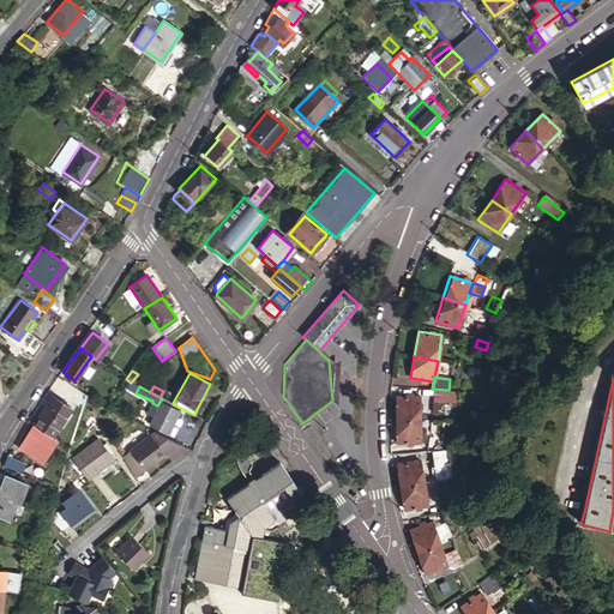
[(162,398),(173,404),(174,401),(162,393),(160,397),(162,398)]
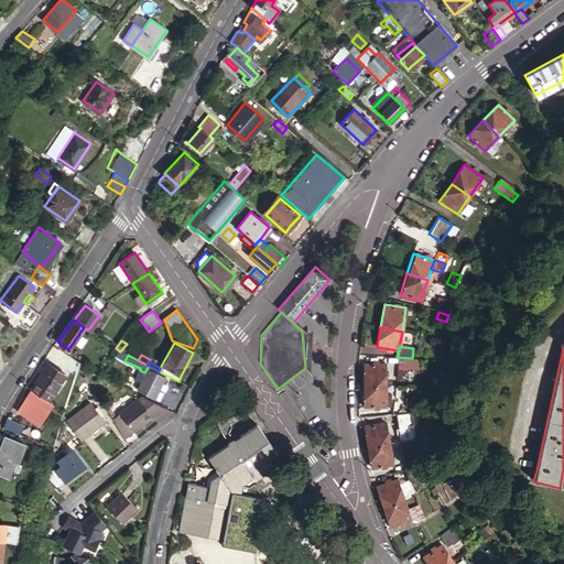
[(41,384),(34,394),(46,401),(63,375),(46,362),(34,381),(41,384)]
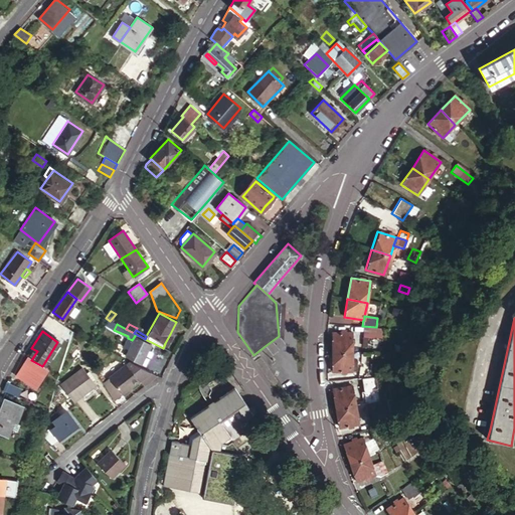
[(333,332),(332,353),(353,353),(353,333),(333,332)]
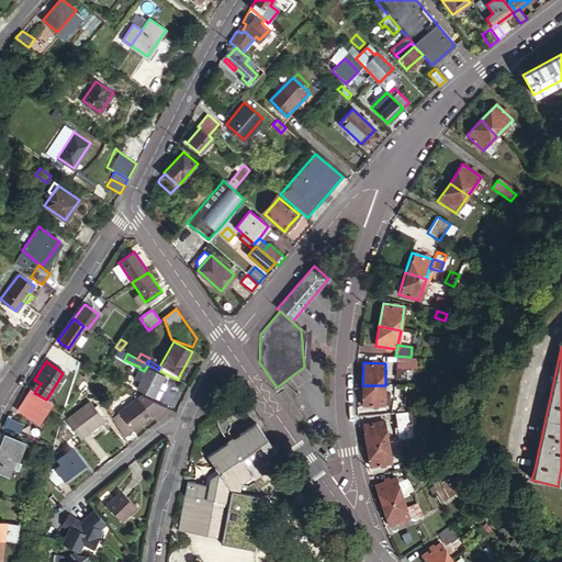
[(164,377),(146,368),(144,371),(135,389),(153,397),(164,377)]
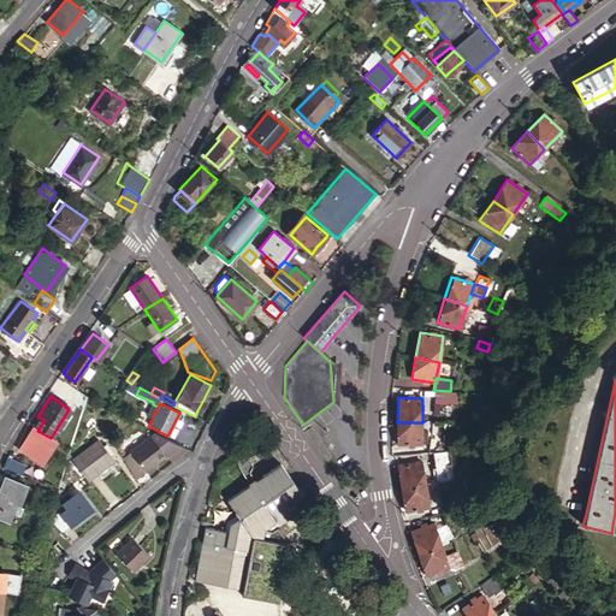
[(37,416),(31,427),(37,431),(45,420),(37,416)]
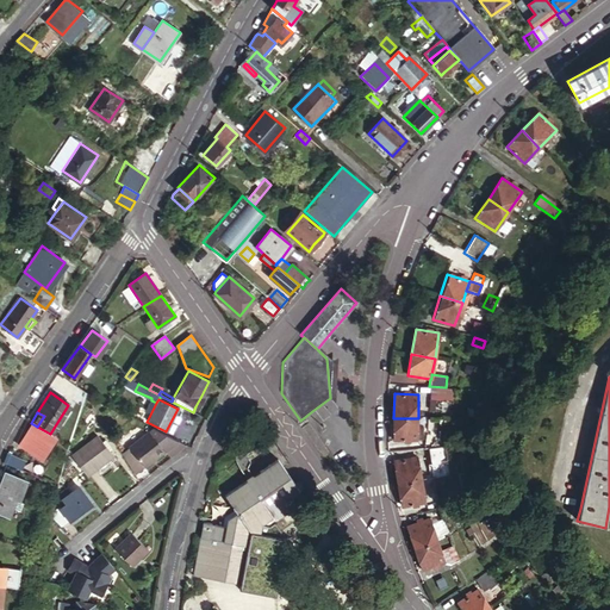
[(418,418),(393,418),(393,442),(418,442),(418,418)]
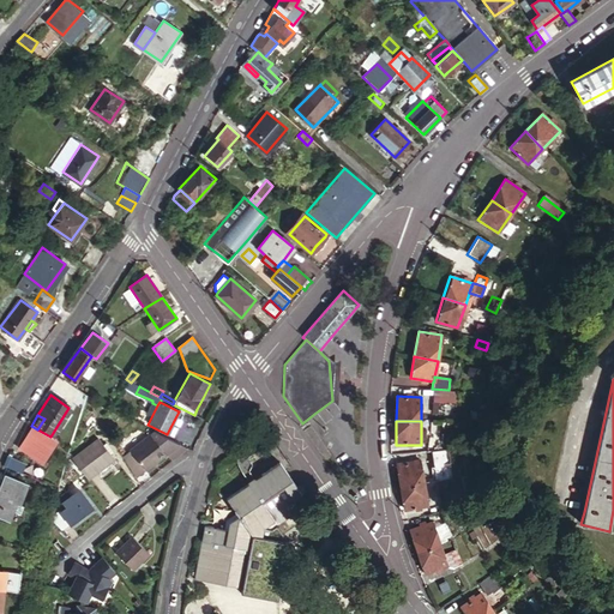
[(37,429),(31,426),(17,447),(41,462),(55,440),(50,437),(37,429)]
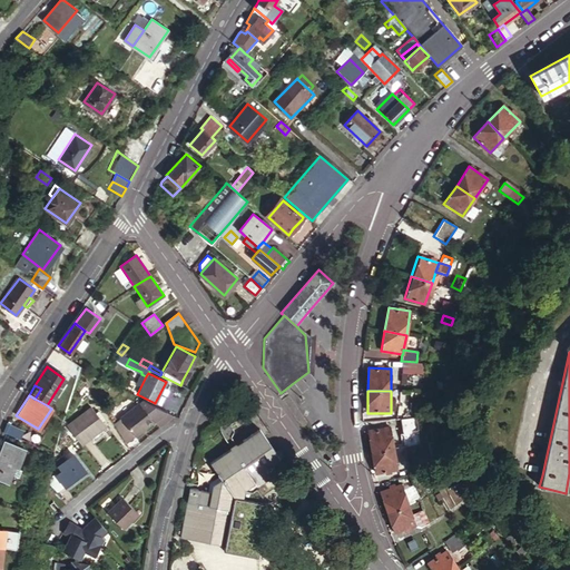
[(143,399),(119,418),(134,436),(155,420),(166,411),(143,399)]
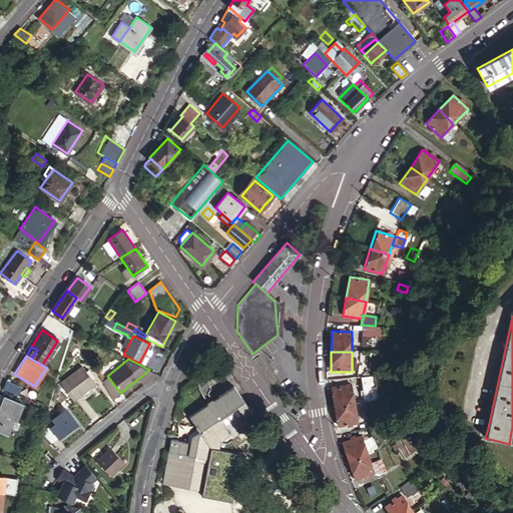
[(60,385),(60,386),(73,402),(95,384),(82,367),(60,385)]
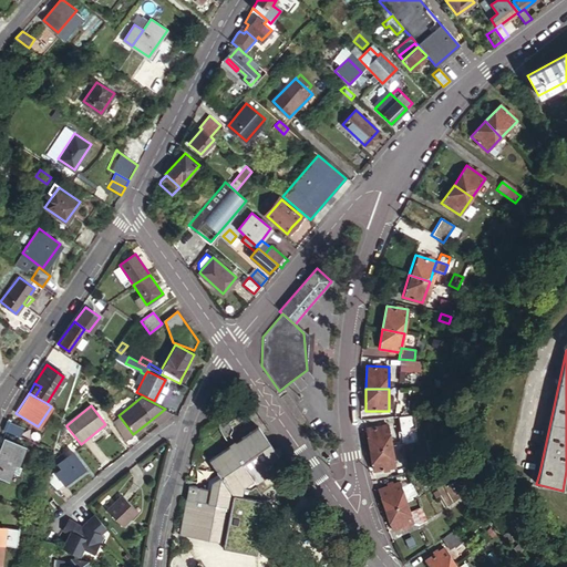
[(173,413),(165,409),(154,418),(158,424),(162,422),(171,414),(173,413)]
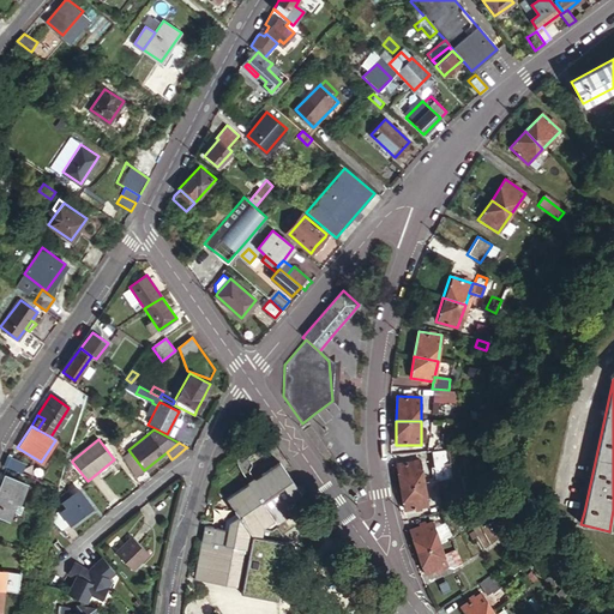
[(144,470),(128,450),(121,455),(134,477),(144,470)]
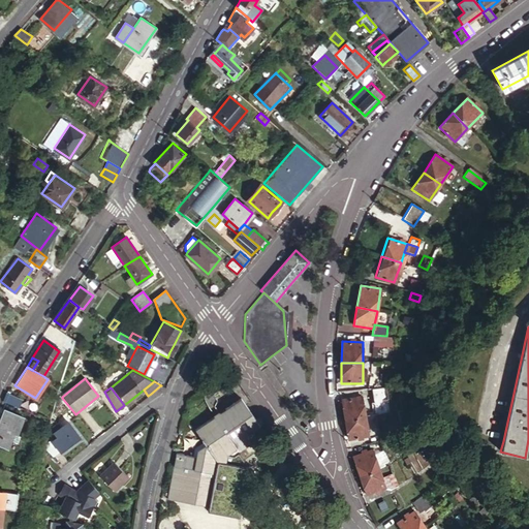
[(341,400),(344,421),(364,416),(361,397),(341,400)]
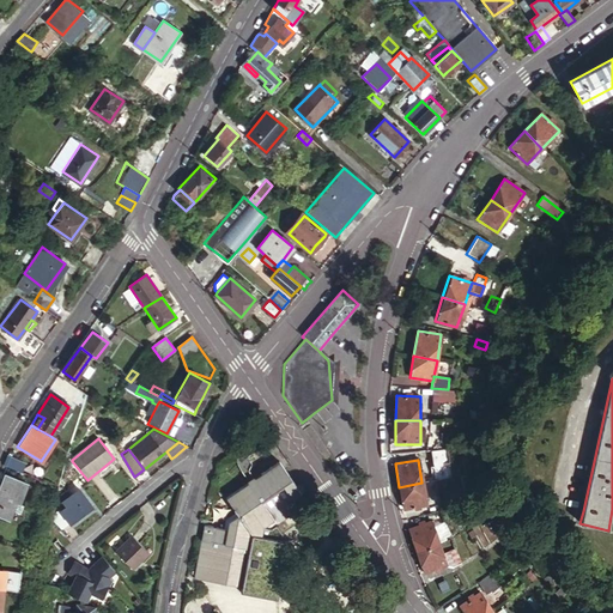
[(280,535),(274,526),(297,510),(291,501),(299,495),(295,487),(278,463),(254,480),(250,478),(246,481),(244,486),(223,501),(234,515),(222,523),(220,533),(202,529),(193,582),(241,592),(240,596),(275,604),(286,545),(279,544),(280,535)]
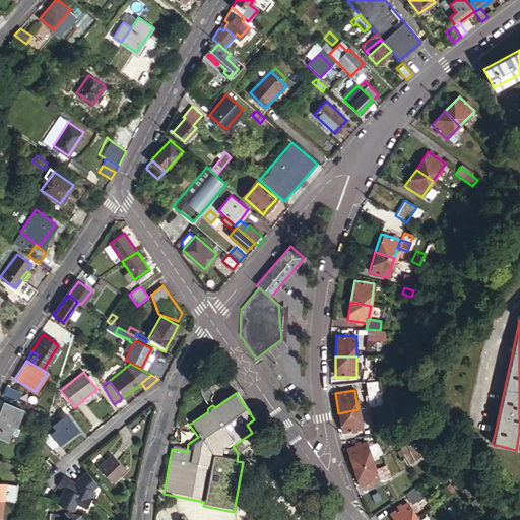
[(14,425),(20,408),(5,402),(0,415),(0,437),(8,440),(14,425)]
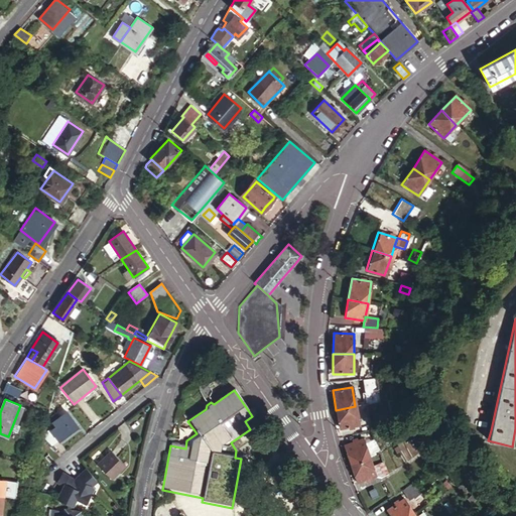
[(24,406),(20,405),(14,421),(18,423),(24,406)]
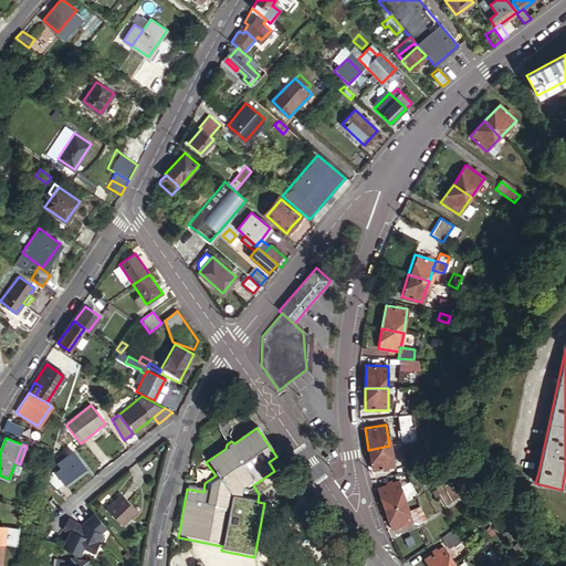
[(389,446),(368,450),(370,471),(391,469),(392,468),(391,462),(389,446)]
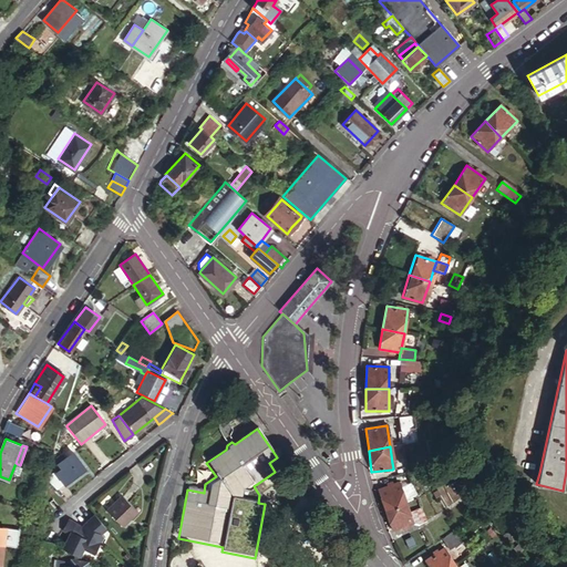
[(276,447),(272,451),(277,457),(281,455),(276,447)]
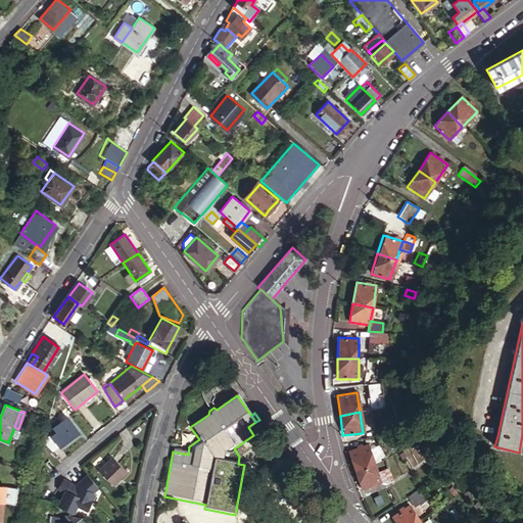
[(77,433),(65,420),(52,430),(55,435),(50,438),(58,448),(77,433)]
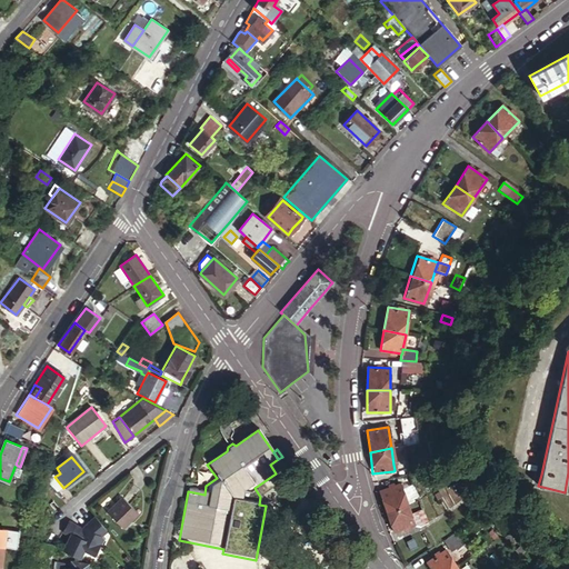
[(393,471),(396,478),(409,475),(406,461),(393,465),(395,470),(393,471)]
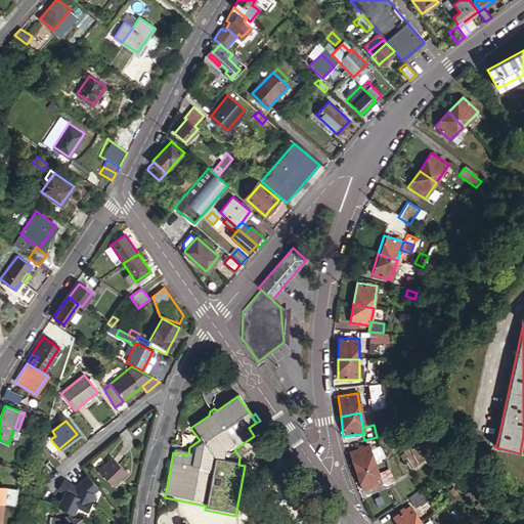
[(364,440),(366,446),(369,445),(373,455),(381,453),(378,444),(380,444),(377,437),(364,440)]
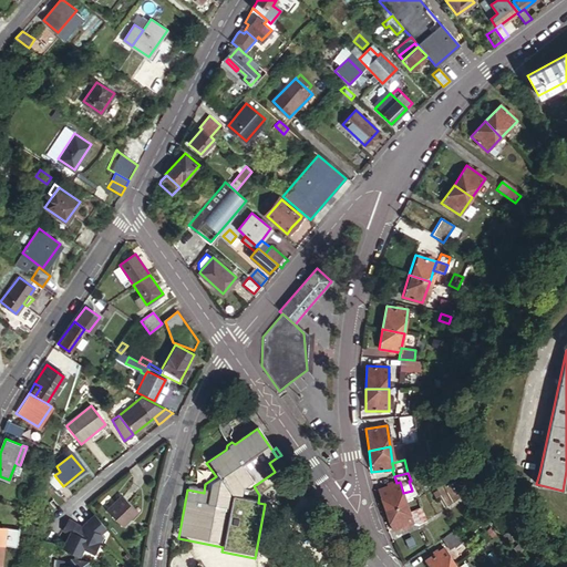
[(450,483),(441,487),(444,492),(450,488),(457,501),(464,495),(454,481),(450,483)]
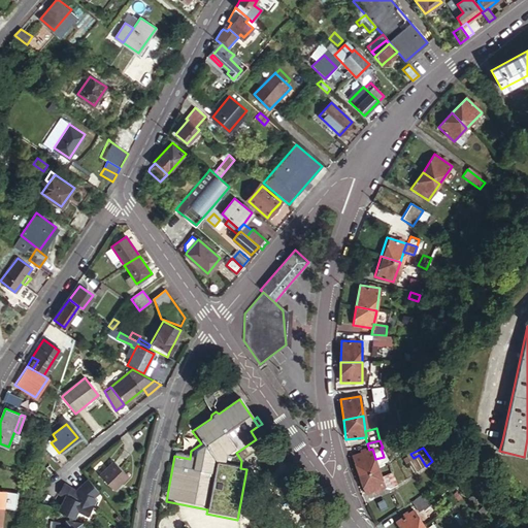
[(352,455),(358,474),(378,467),(375,459),(372,449),(369,450),(352,455)]
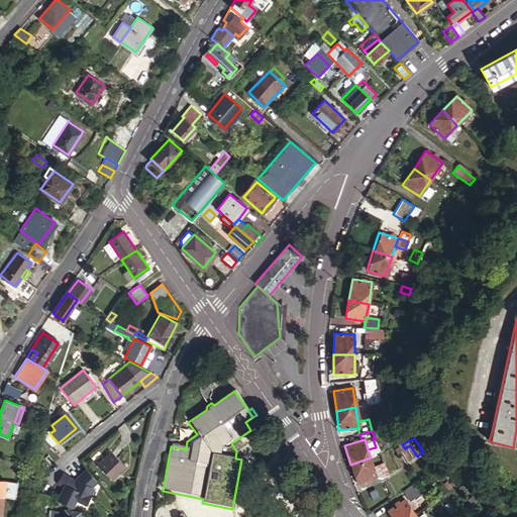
[(122,462),(107,447),(93,461),(108,477),(122,462)]
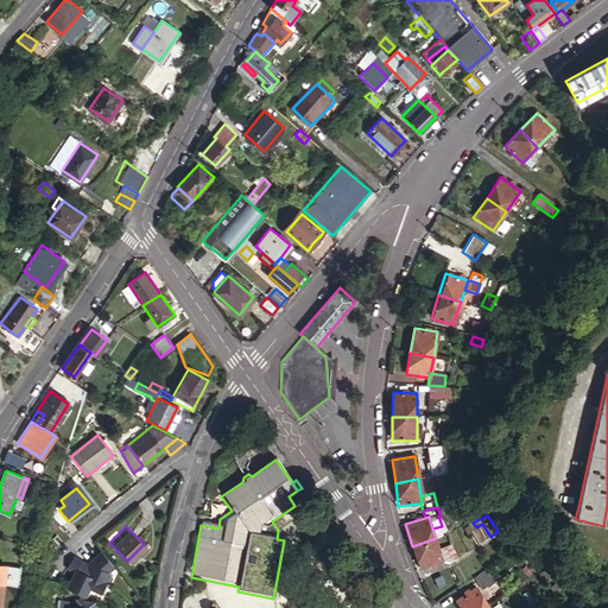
[(456,559),(448,534),(436,538),(443,561),(448,559),(449,562),(456,559)]
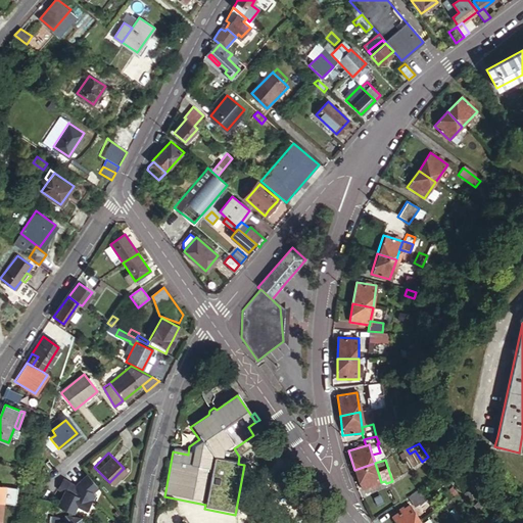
[(375,463),(354,470),(361,489),(381,482),(375,463)]
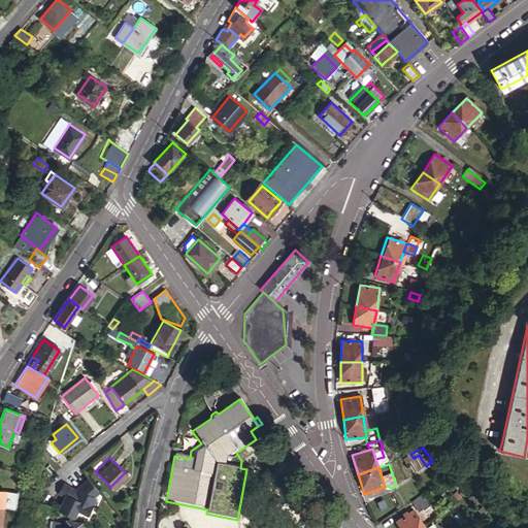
[(75,491),(72,498),(90,506),(94,499),(91,496),(97,491),(87,480),(76,488),(75,491)]
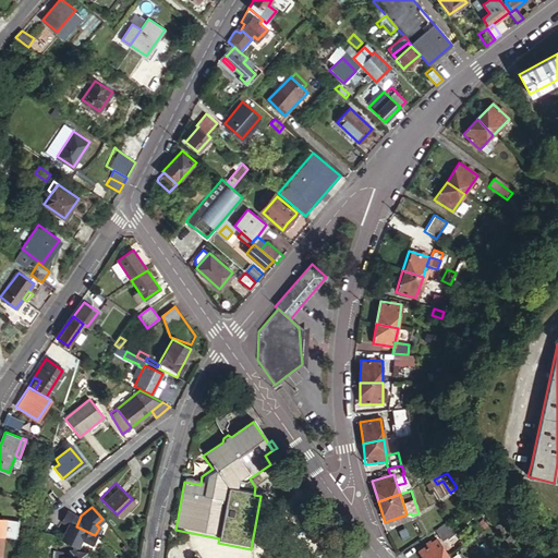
[(68,525),(69,522),(76,526),(80,519),(73,516),(67,512),(61,521),(68,525)]
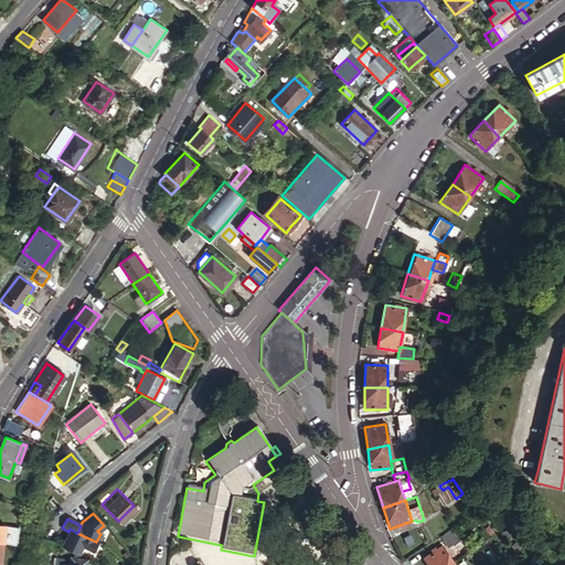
[(451,528),(440,535),(446,543),(457,534),(451,528)]
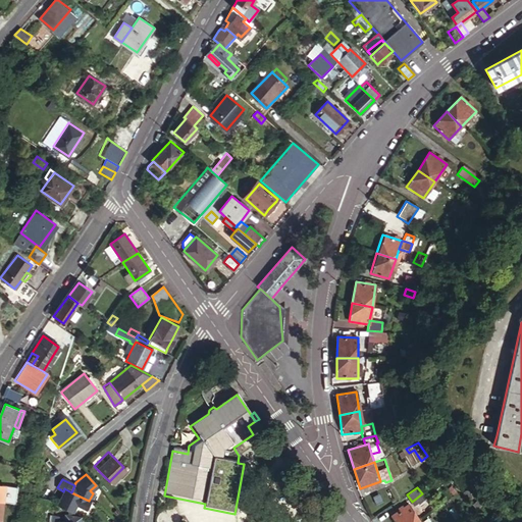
[(63,491),(56,504),(59,506),(70,511),(74,503),(85,508),(89,501),(71,492),(64,488),(63,491)]
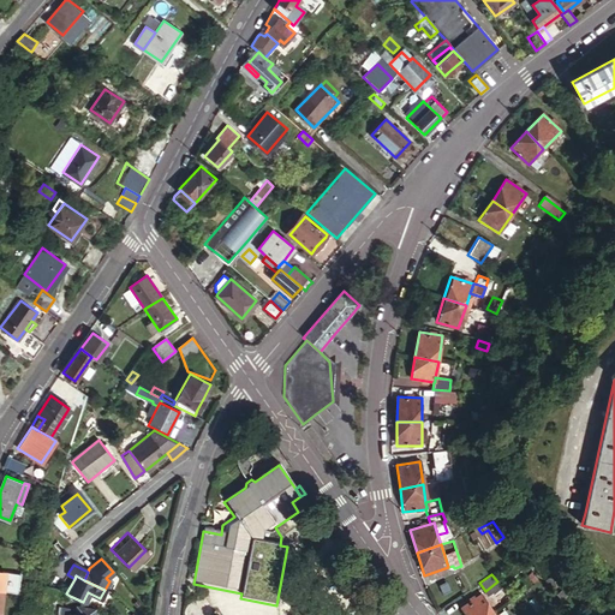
[(461,608),(465,614),(493,614),(494,614),(482,595),(461,608)]
